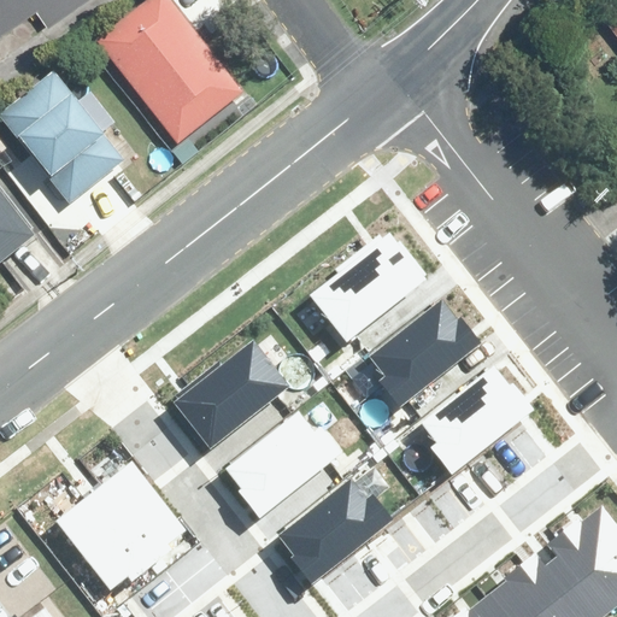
[(68,0),(0,0),(0,40),(1,42),(68,0)]
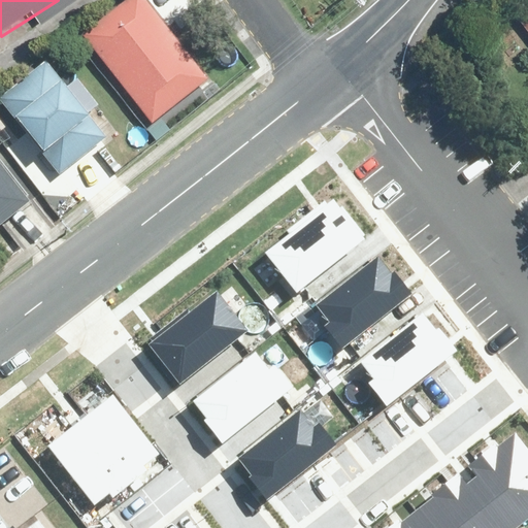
[(527,0),(516,9),(527,25),(527,0)]
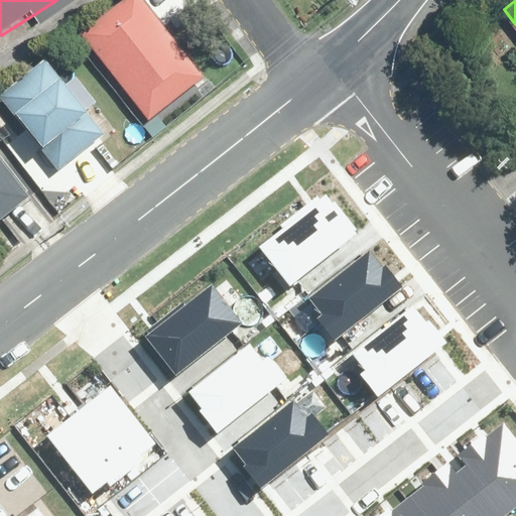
[(0,155),(0,240),(41,211),(0,155)]
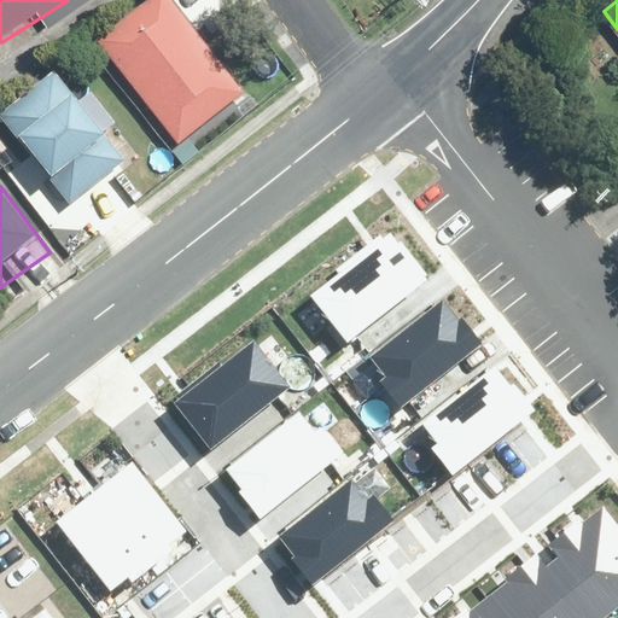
[(344,272),(314,296),(349,340),(427,280),(424,275),(430,270),(402,235),(398,238),(392,231),(385,237),(382,233),(339,264),(344,272)]
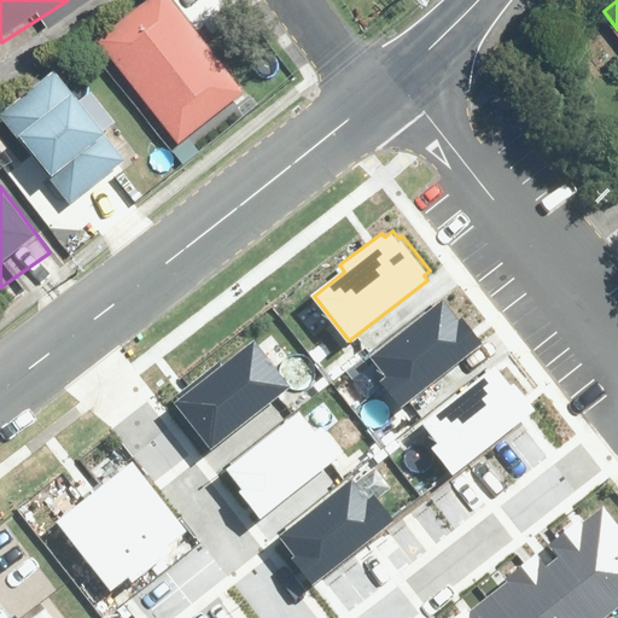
[(444,297),(372,356),(388,375),(380,382),(402,408),(482,343),(444,297)]
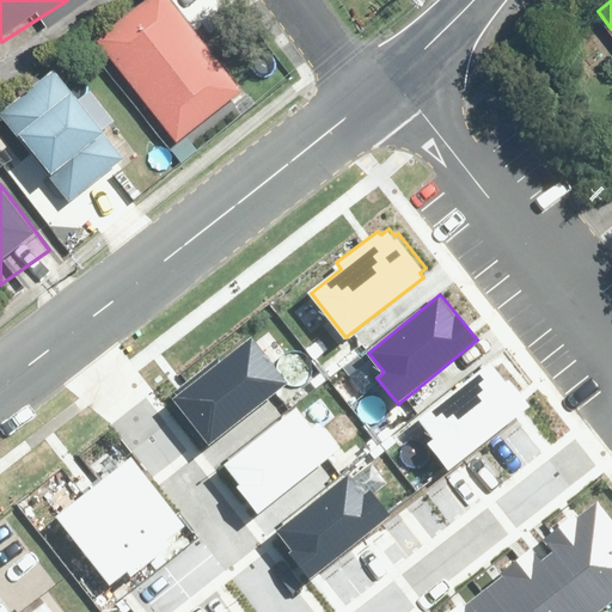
[(181,391),(172,398),(209,446),(288,384),(251,337),(225,359),(219,352),(176,385),(181,391)]
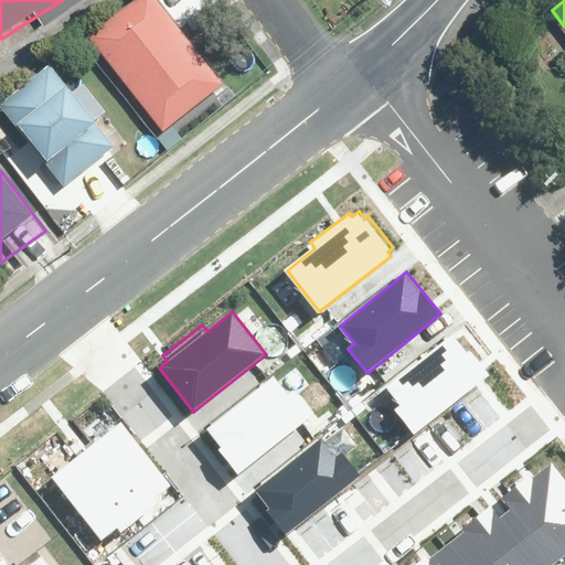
[(452,332),(387,386),(401,404),(394,409),(414,434),(487,374),(452,332)]
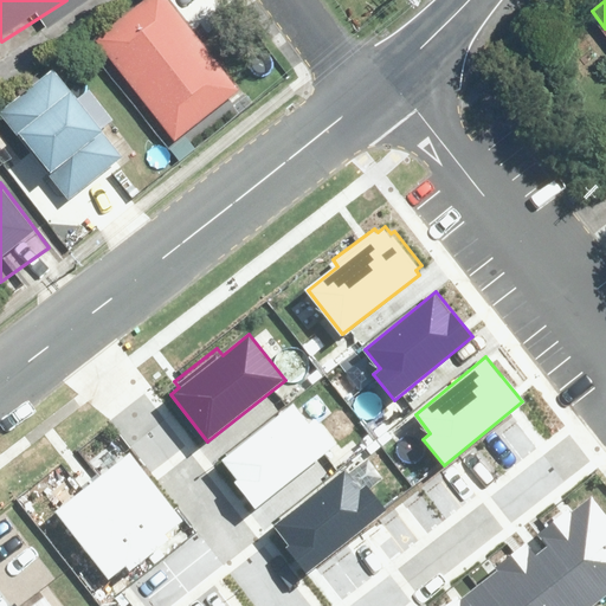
[(291,401),(220,458),(238,479),(234,482),(256,508),(343,439),(320,410),(307,420),(291,401)]
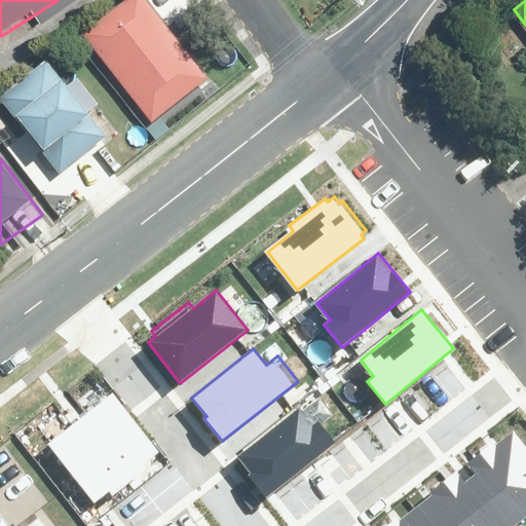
[(114,391),(48,442),(95,502),(110,490),(113,495),(148,467),(144,462),(159,451),(114,391)]
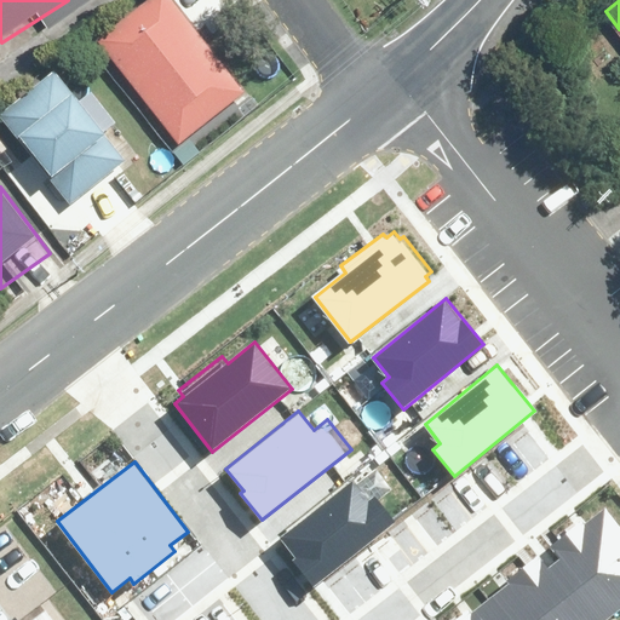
[(354,477),(281,535),(299,557),(297,560),(316,585),(397,521),(373,492),(369,495),(354,477)]
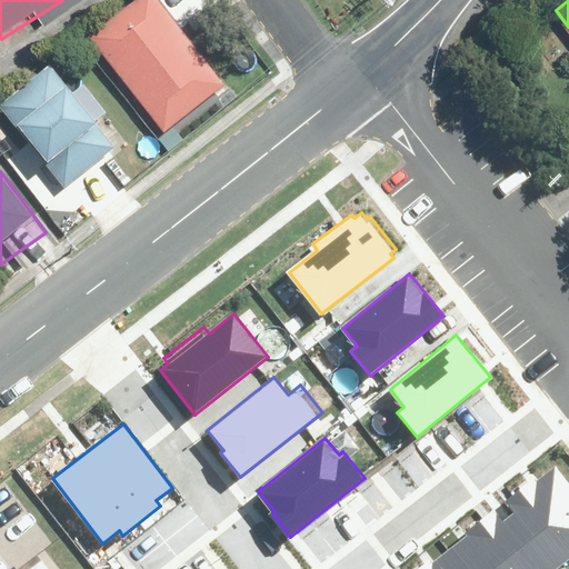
[(550,568),(568,555),(568,483),(556,467),(537,481),(535,478),(503,503),(510,511),(502,518),(495,508),(466,531),(468,535),(432,563),(430,560),(418,568),(550,568)]
